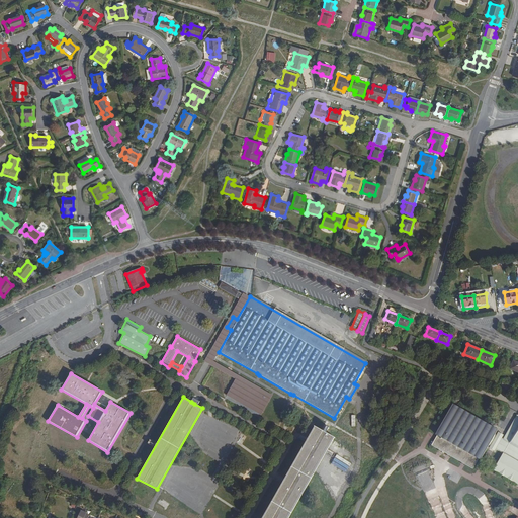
[(498,430),(453,403),(435,432),(438,434),(435,438),(432,444),(471,468),(478,458),(481,459),(489,445),(491,446),(492,445),(494,446),(498,448),(497,450),(503,454),(493,471),(517,486),(517,414),(503,439),(502,438),(503,436),(498,433),(497,435),(496,434),(498,430)]
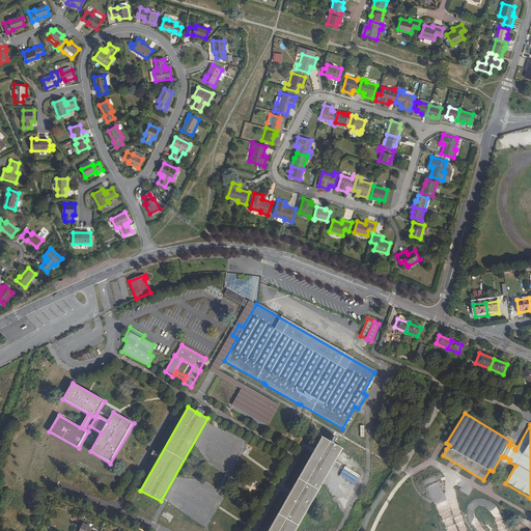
[(332,442),(329,441),(323,437),(269,530),(296,530),(342,449),(332,442)]
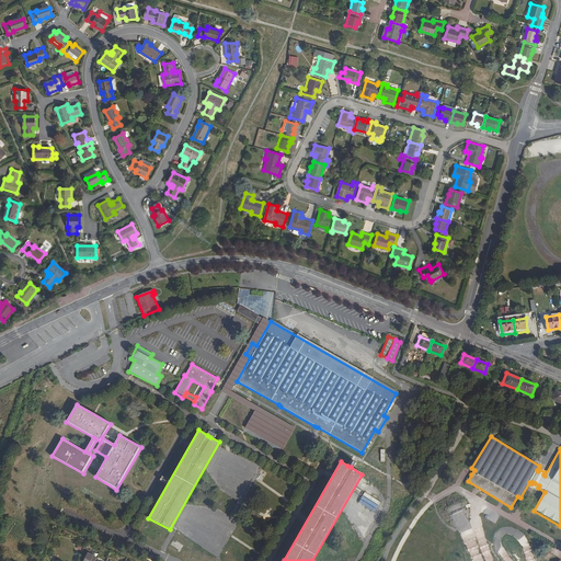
[(365,492),(358,502),(374,512),(380,502),(365,492)]
